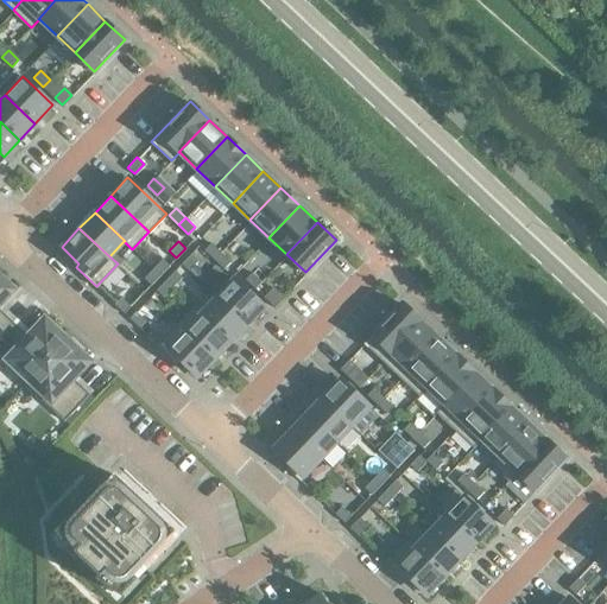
[(220,250),(210,242),(203,249),(213,258),(220,250)]
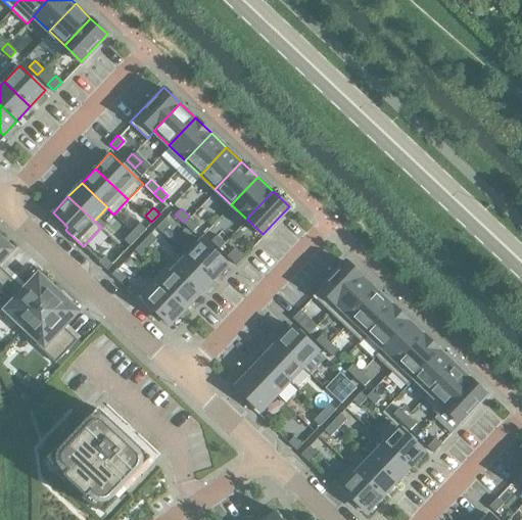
[(197,224),(189,216),(183,222),(192,230),(197,224)]
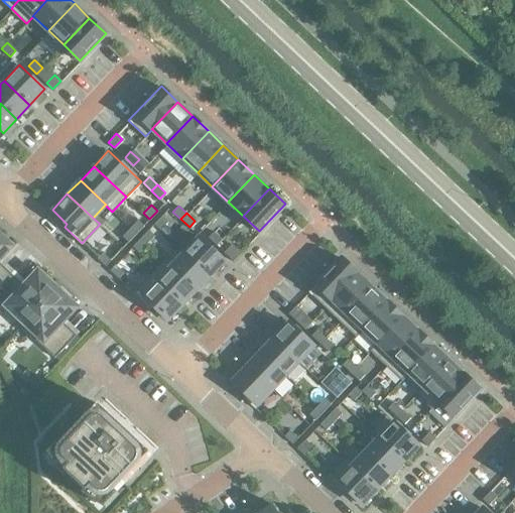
[(167,221),(161,215),(153,223),(159,229),(167,221)]
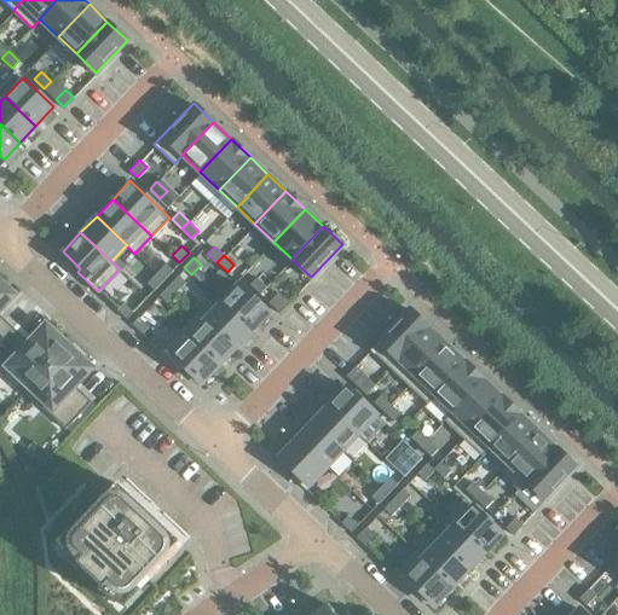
[(165,262),(156,272),(163,279),(172,270),(165,262)]
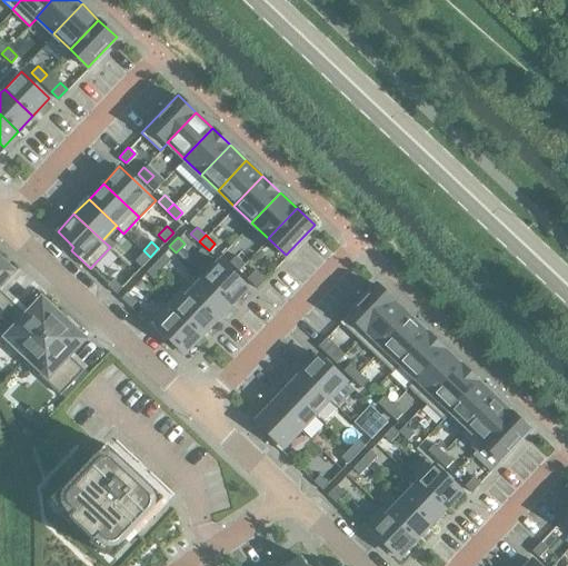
[(150,257),(143,250),(135,259),(141,266),(150,257)]
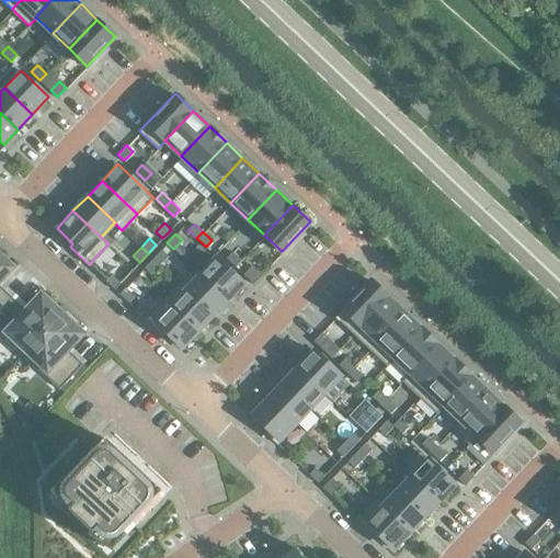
[(161,249),(152,258),(159,264),(168,254),(161,249)]
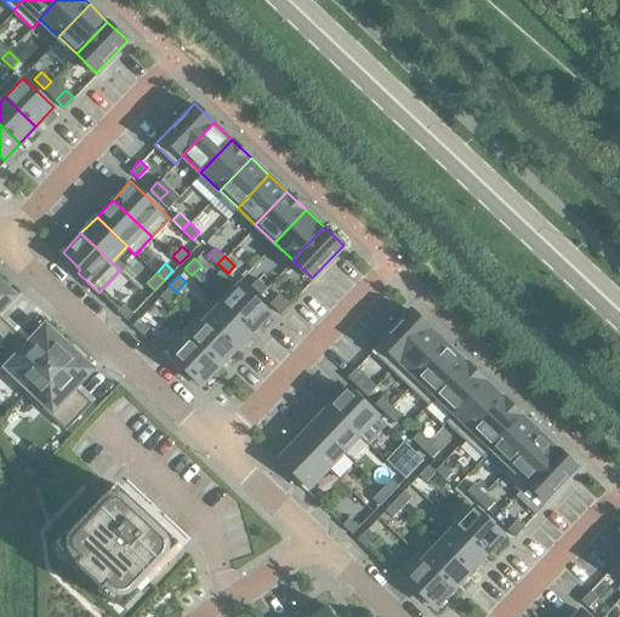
[(250,284),(260,293),(267,286),(256,276),(250,284)]
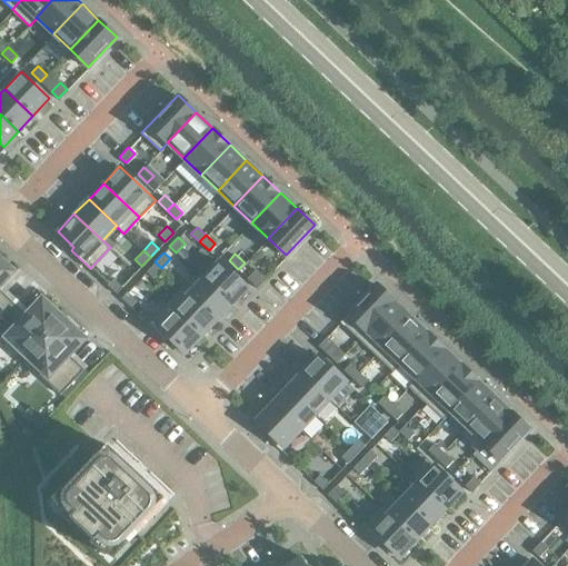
[(3,260),(0,256),(0,313),(11,300),(0,289),(0,281),(11,270),(2,261),(3,260)]
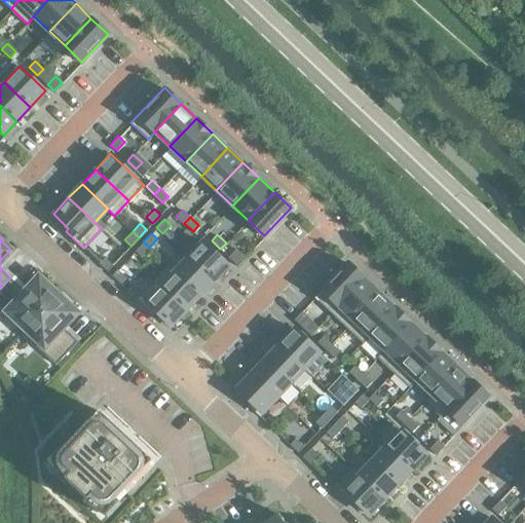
[(202,240),(187,256),(213,281),(228,265),(202,240)]
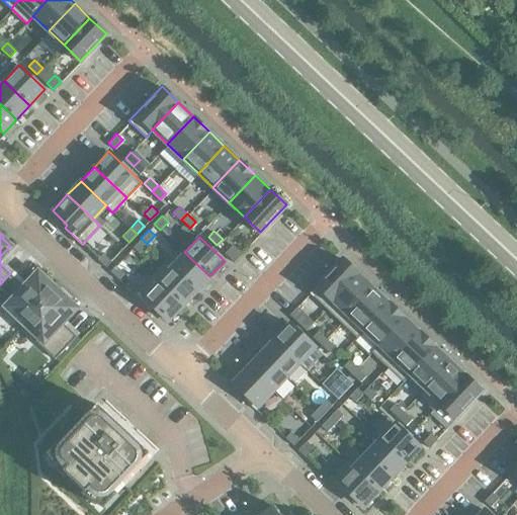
[(147,244),(141,238),(133,246),(139,252),(147,244)]
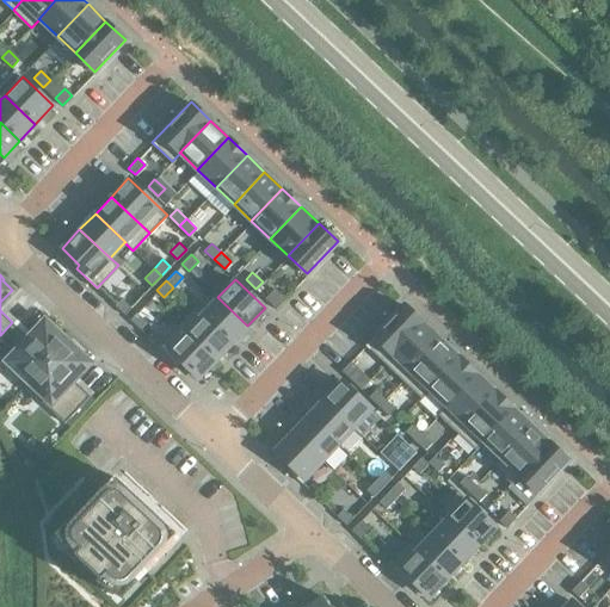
[(267,301),(275,308),(284,297),(277,291),(267,301)]
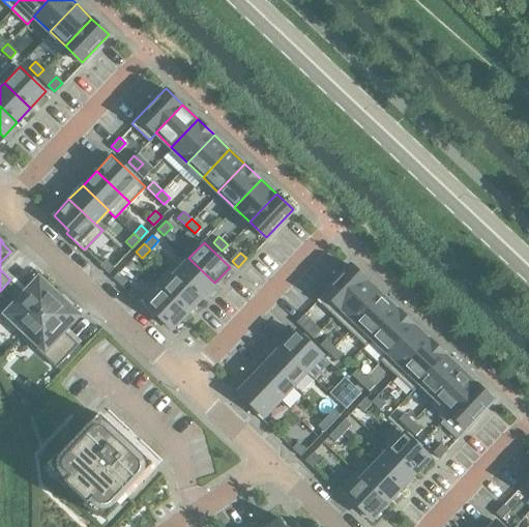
[(106,258),(99,264),(108,272),(114,266),(106,258)]
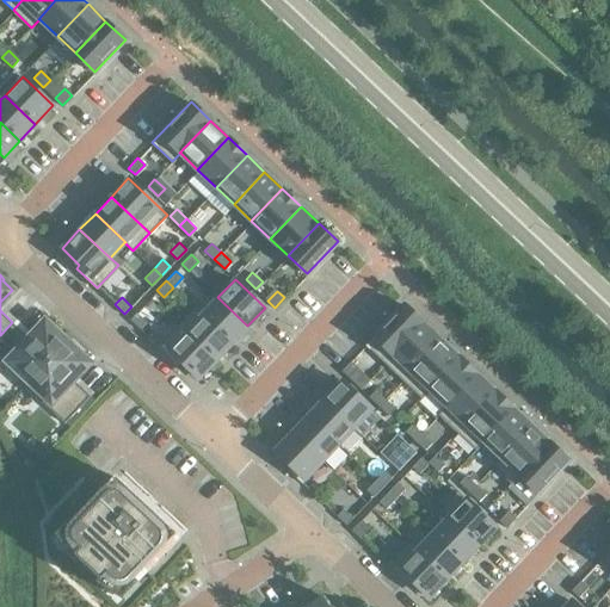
[(247,326),(217,297),(202,313),(202,314),(232,342),(247,326)]
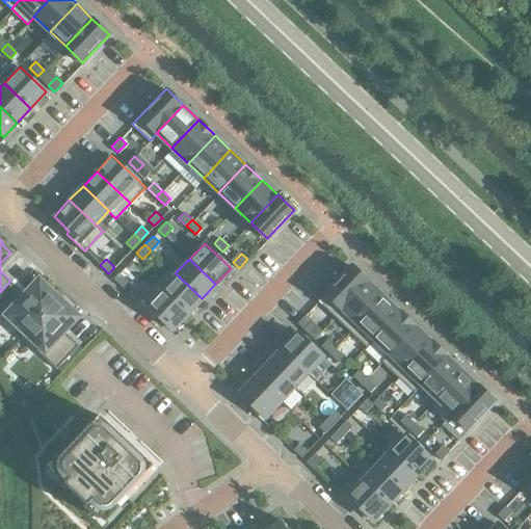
[(351,265),(318,300),(335,316),(368,281),(351,265)]
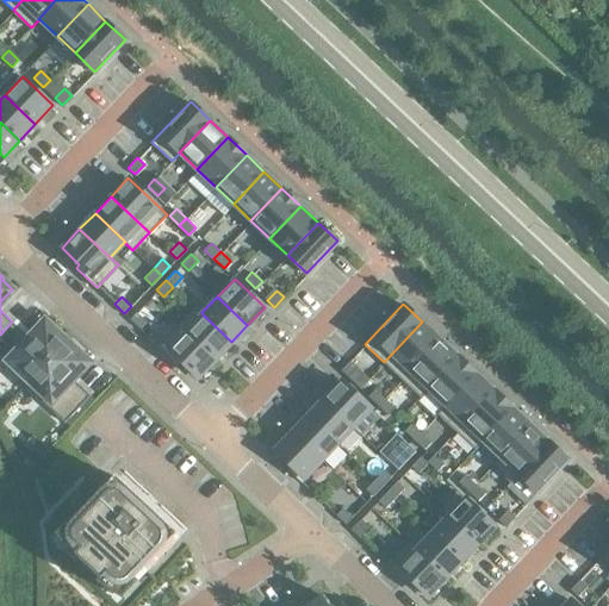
[(202,313),(202,312),(193,305),(178,323),(216,358),(231,342),(202,313)]
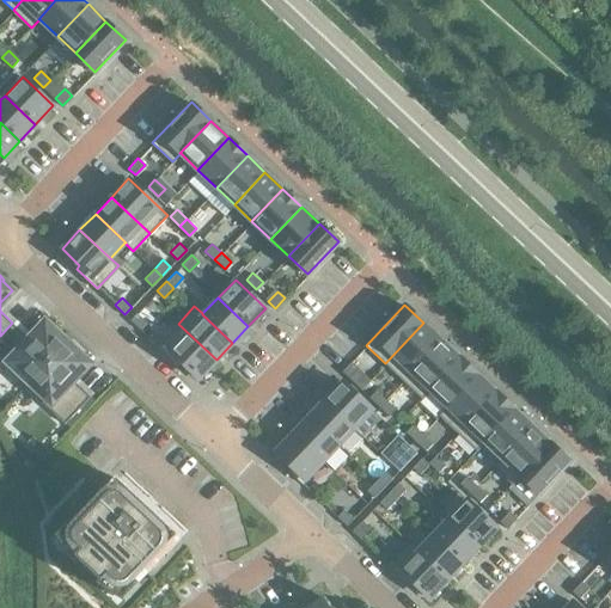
[(146,321),(136,312),(129,319),(140,329),(146,321)]
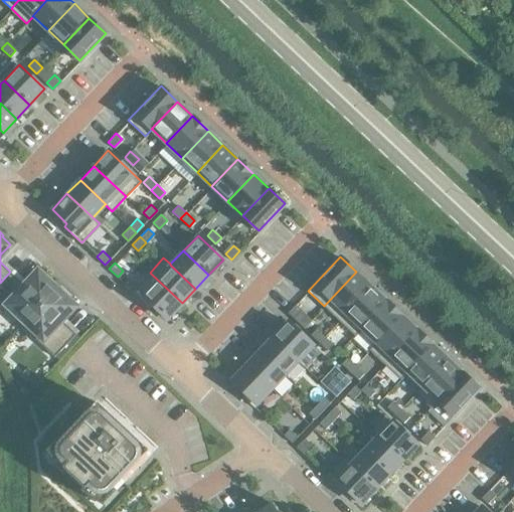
[(25,321),(57,286),(47,277),(45,278),(37,271),(24,285),(10,272),(0,283),(0,305),(10,315),(14,311),(25,321)]
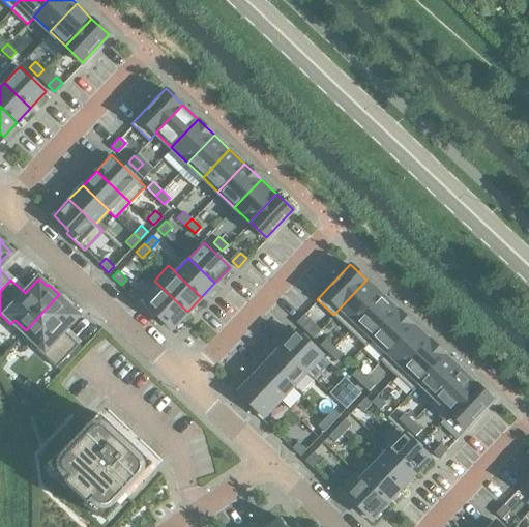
[(366,280),(333,315),(349,329),(382,294),(366,280)]
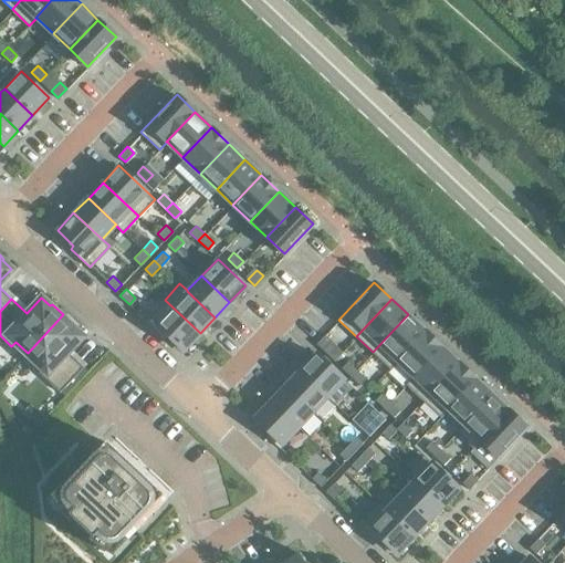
[(200,333),(165,300),(145,320),(165,337),(167,335),(184,351),(200,333)]
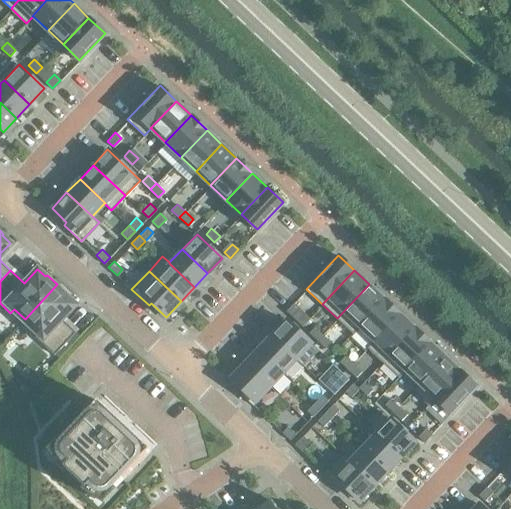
[(68,294),(57,284),(25,319),(35,329),(32,333),(54,354),(75,331),(61,317),(74,303),(66,296),(68,294)]
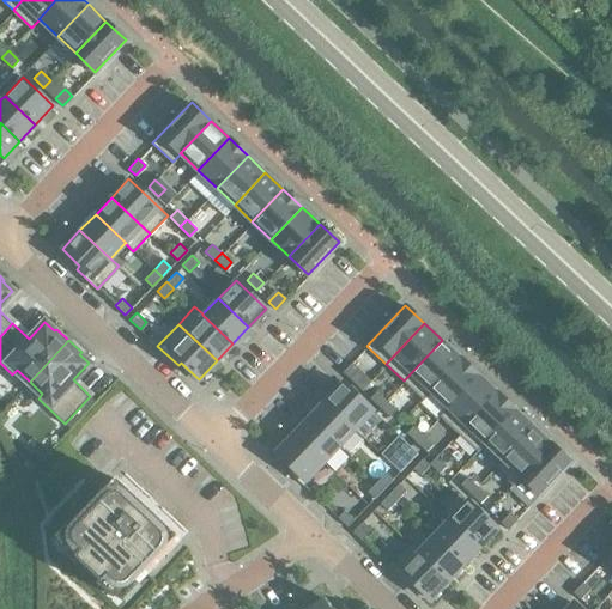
[(442,340),(404,381),(422,399),(430,390),(429,389),(460,357),(442,340)]
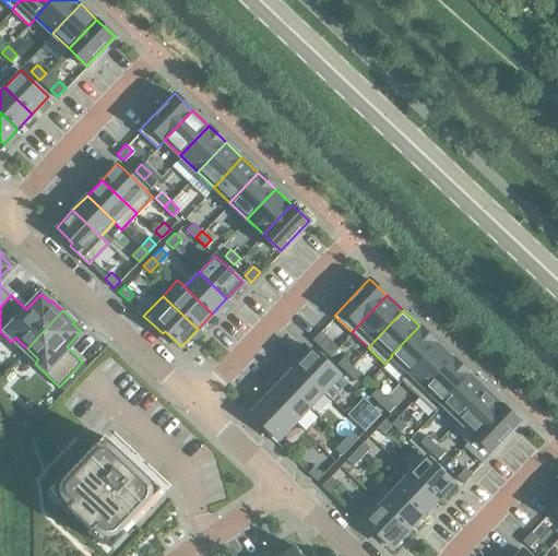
[(419,326),(391,355),(392,356),(407,370),(408,371),(437,342),(419,326)]
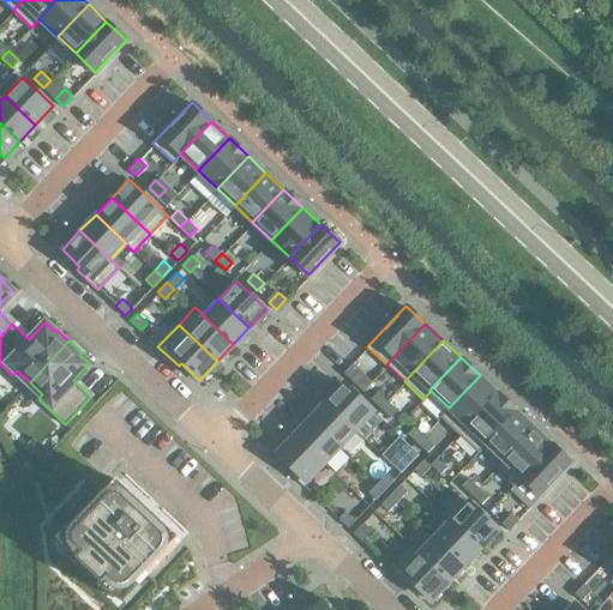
[(359,368),(352,362),(342,372),(350,379),(359,368)]
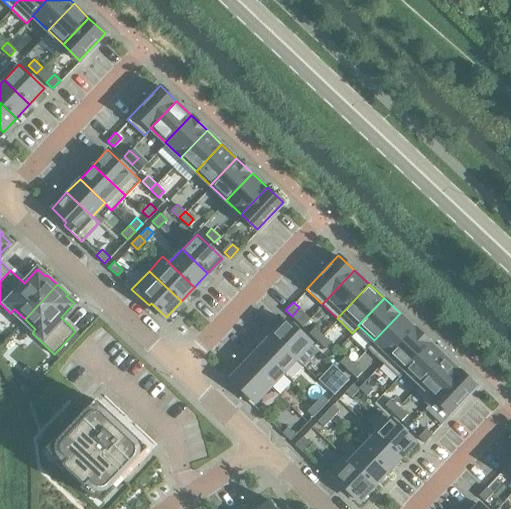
[(373,339),(366,346),(382,361),(414,327),(400,313),(374,340),(373,339)]
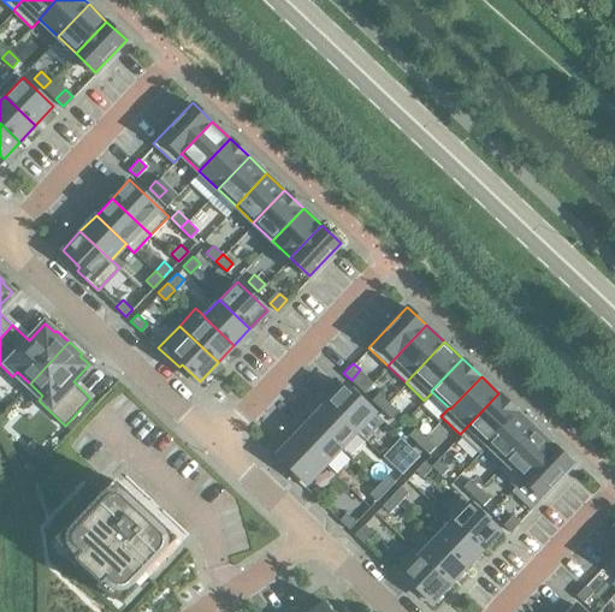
[(344,382),(326,402),(356,431),(356,432),(365,439),(383,420),(344,382)]
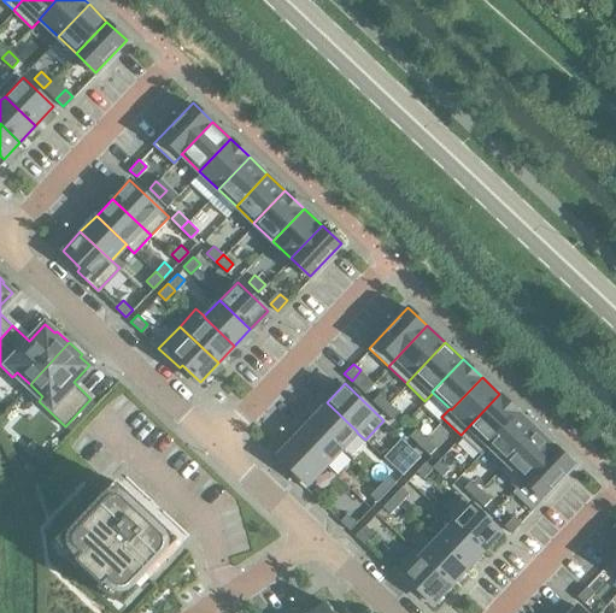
[(371,400),(382,408),(388,401),(379,393),(371,400)]
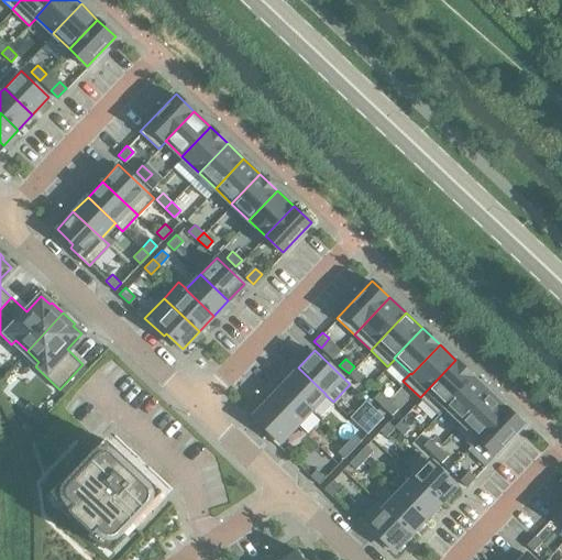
[(455,360),(420,397),(438,415),(445,407),(444,406),(473,376),(455,360)]
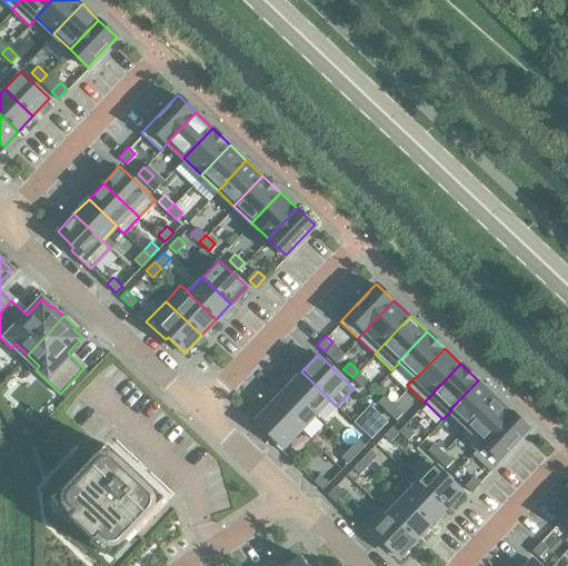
[(368,379),(358,370),(352,377),(361,386),(368,379)]
